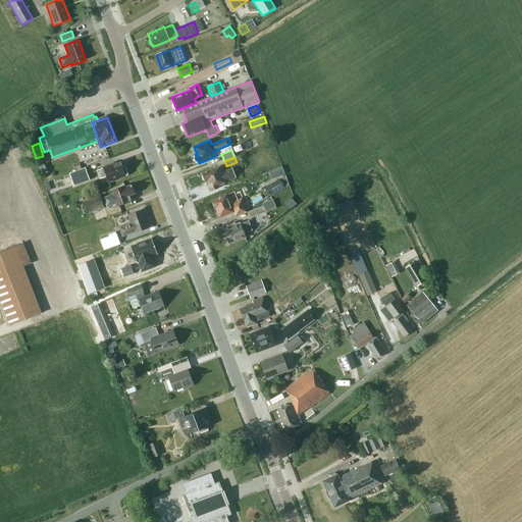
[(108,183),(122,177),(121,176),(127,174),(124,165),(122,166),(120,161),(103,167),(103,169),(98,171),(101,179),(106,177),(108,183)]
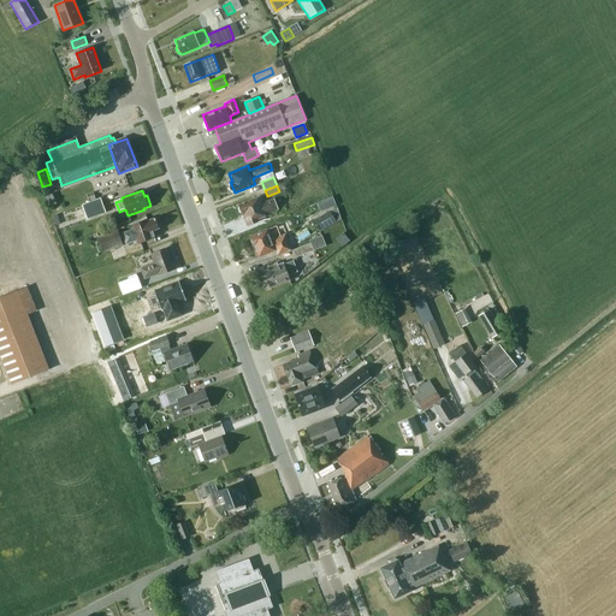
[(45,196),(49,207),(57,203),(52,194),(45,196)]
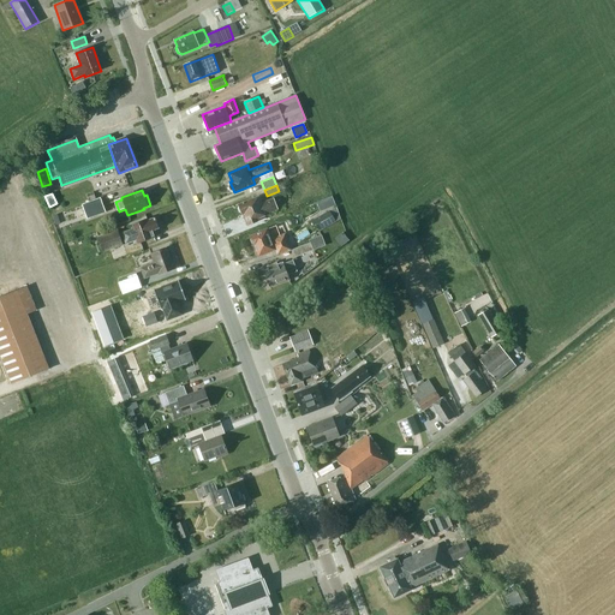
[(274,197),(262,202),(260,196),(238,204),(243,215),(244,214),(248,225),(258,221),(257,219),(264,215),(264,214),(278,209),(274,197)]
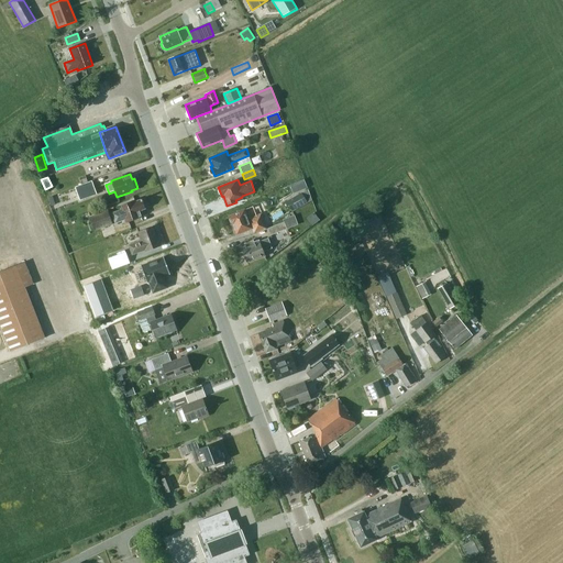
[(305,179),(289,186),(294,194),(307,188),(305,179)]
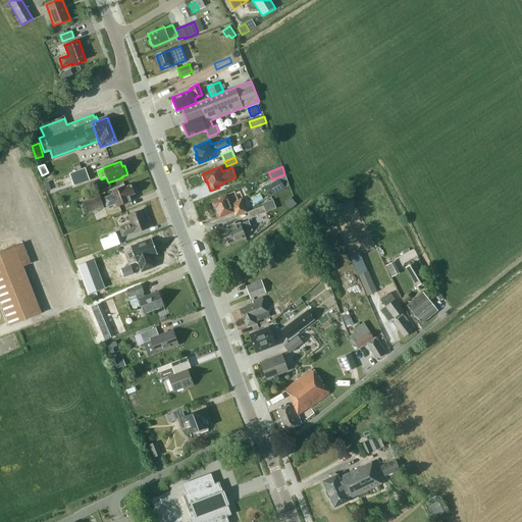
[(90,179),(86,167),(69,173),(74,186),(90,179)]
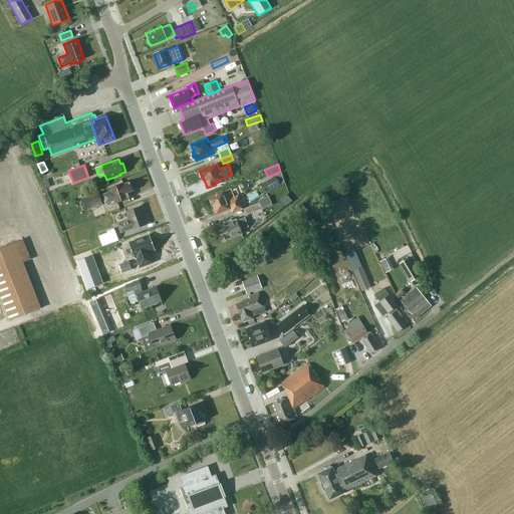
[(274,175),(262,182),(268,192),(280,185),(274,175)]
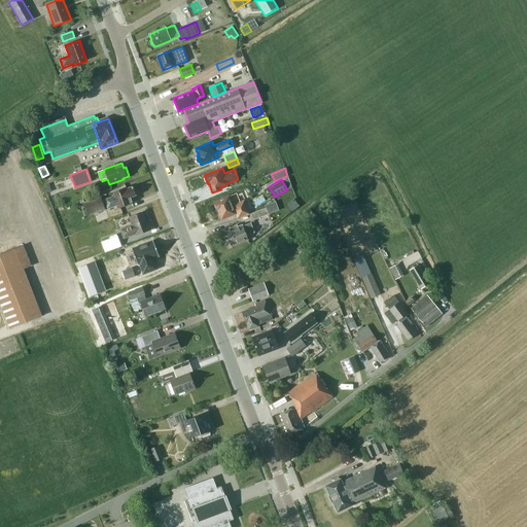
[(117,205),(118,209),(130,205),(129,203),(132,202),(132,201),(135,200),(133,197),(136,195),(133,186),(124,189),(124,188),(113,191),(115,196),(105,200),(108,209),(117,205)]
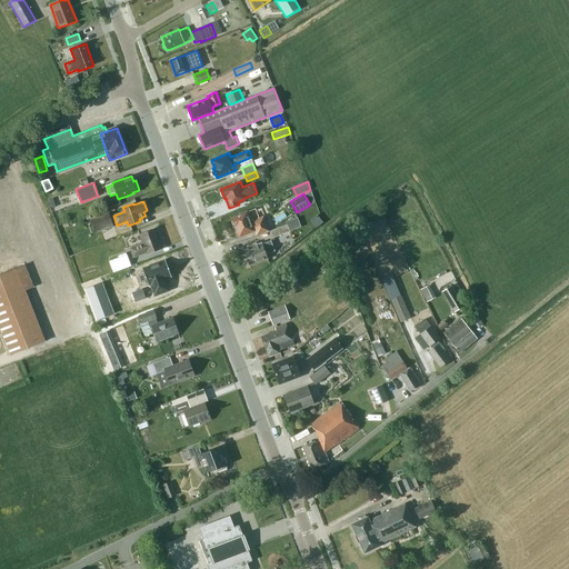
[(256,208),(231,217),(238,236),(251,230),(255,237),(270,231),(265,217),(260,219),(256,208)]
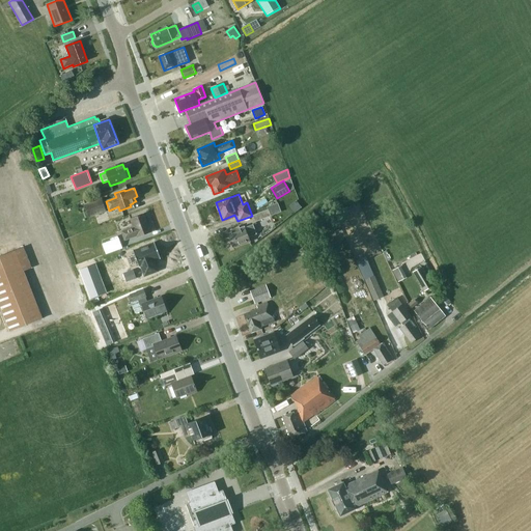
[(83,204),(88,218),(106,212),(102,198),(83,204)]
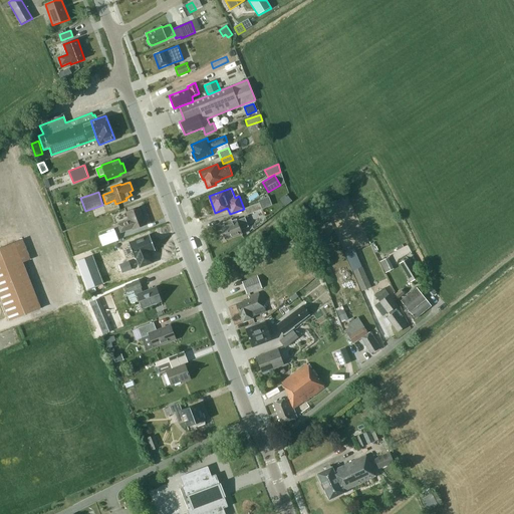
[(245,209),(247,215),(272,205),(269,196),(267,193),(243,206),(245,209)]
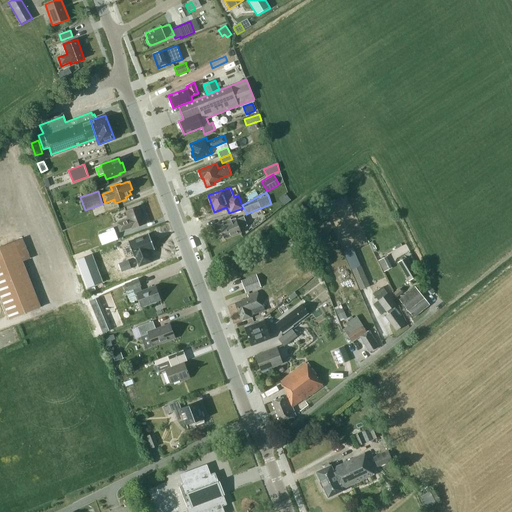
[(132,227),(133,229),(145,224),(138,206),(126,210),(129,219),(117,223),(120,232),(132,227)]
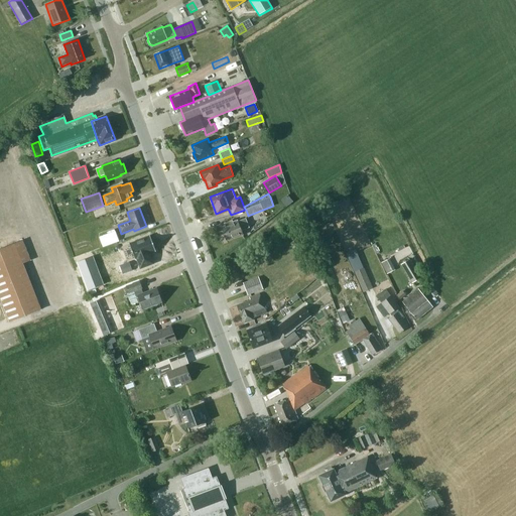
[(221,227),(227,241),(243,235),(241,230),(249,227),(246,219),(238,221),(237,220),(233,222),(232,220),(224,223),(225,226),(221,227)]
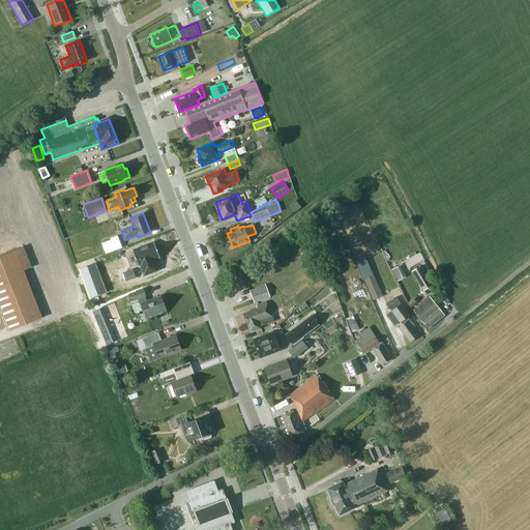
[(101,243),(106,254),(122,247),(117,235),(114,237),(114,239),(101,243)]
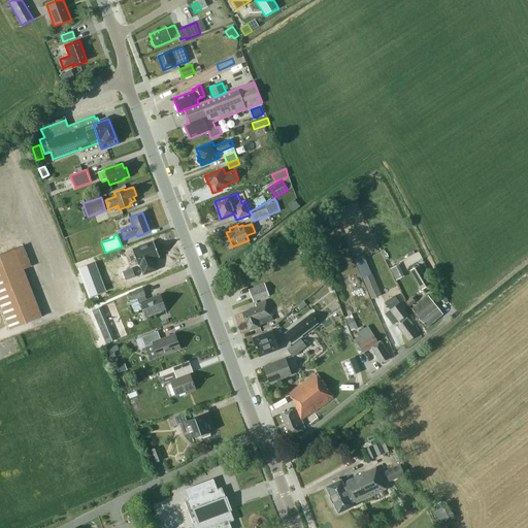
[(138,248),(132,251),(138,265),(140,264),(144,274),(157,269),(153,259),(160,257),(155,244),(154,242),(138,248)]
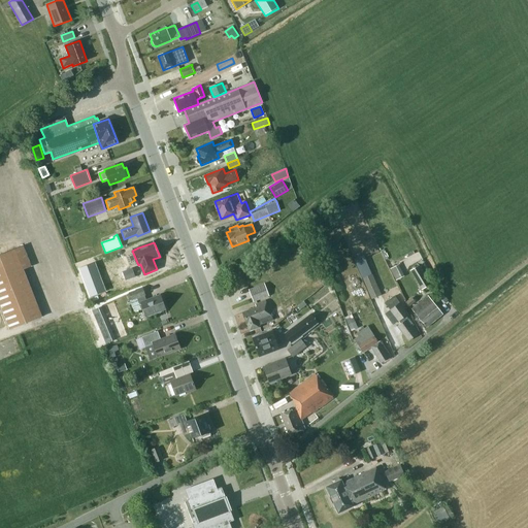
[(297,250),(304,260),(311,255),(304,243),(297,250)]
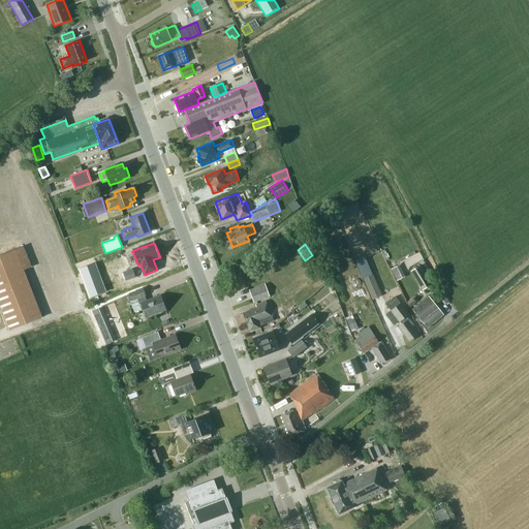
[(31,268),(23,247),(0,255),(0,304),(10,330),(41,318),(23,271),(31,268)]
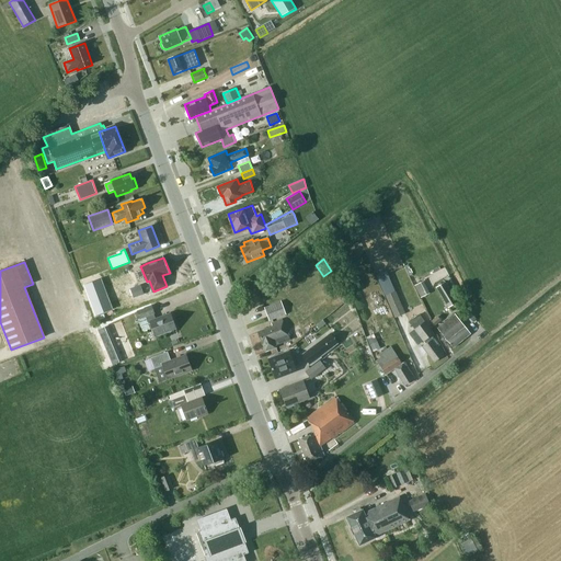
[(377,276),(385,296),(395,292),(387,272),(377,276)]
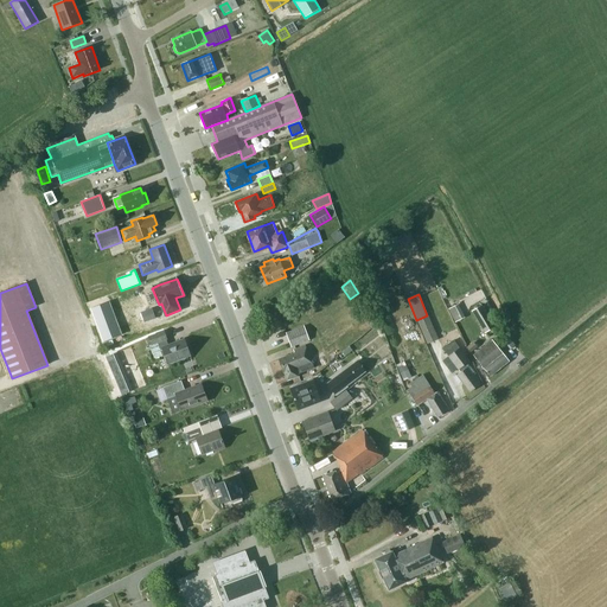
[(109,301),(93,308),(104,342),(122,334),(109,301)]
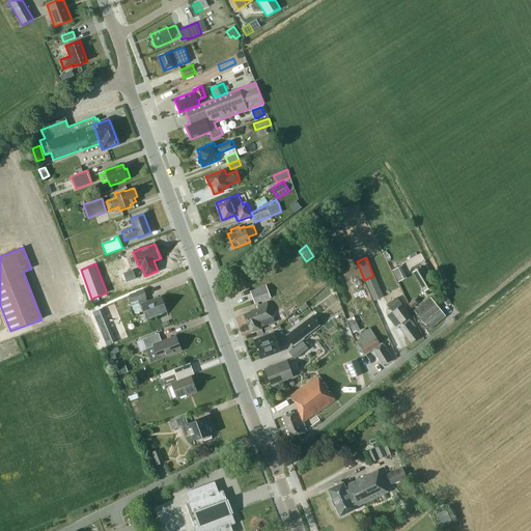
[(412,272),(424,291),(434,285),(422,267),(412,272)]
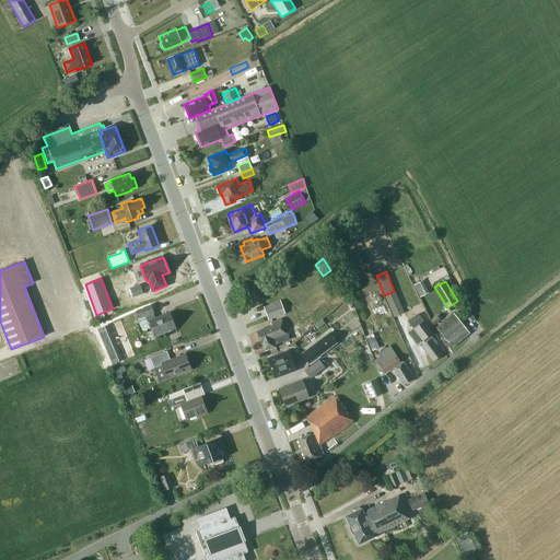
[(420,298),(426,294),(420,282),(413,286),(420,298)]
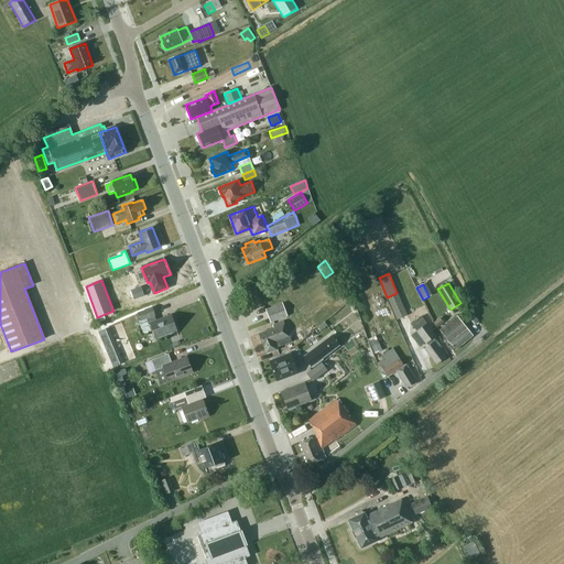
[(397,293),(387,297),(394,313),(404,308),(398,293),(397,293)]
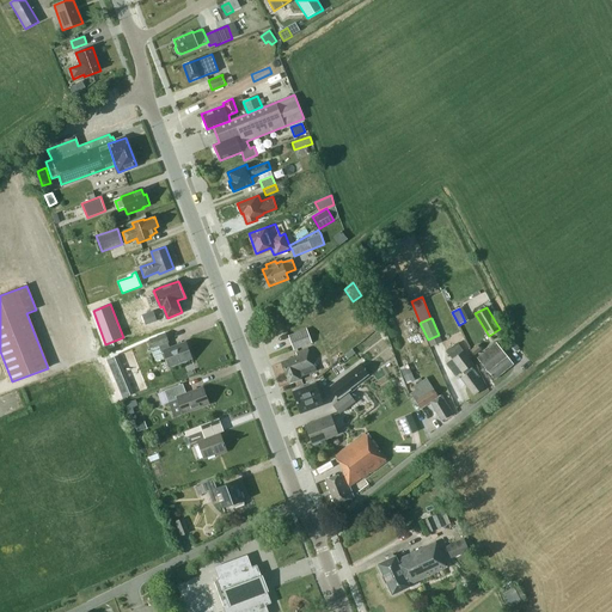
[(289,336),(294,350),(312,343),(306,329),(289,336)]
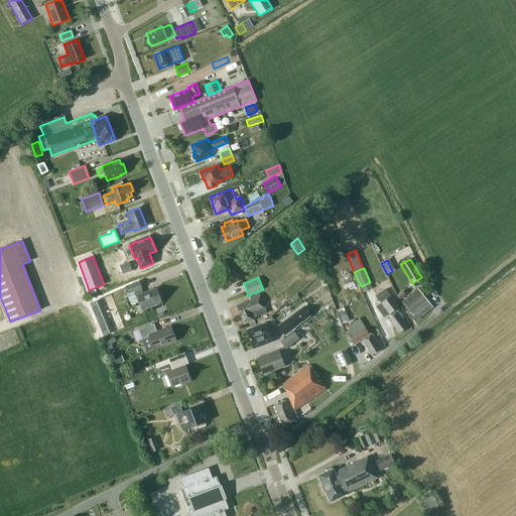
[(139,281),(126,286),(129,293),(134,291),(138,303),(140,302),(142,309),(162,302),(156,288),(143,293),(141,288),(142,288),(139,281)]
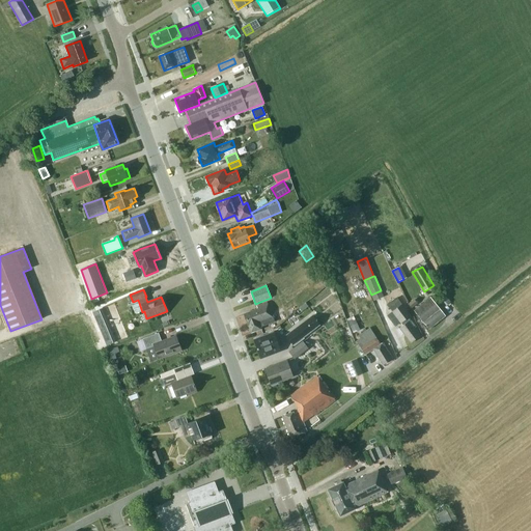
[(359,306),(370,300),(366,292),(355,298),(359,306)]
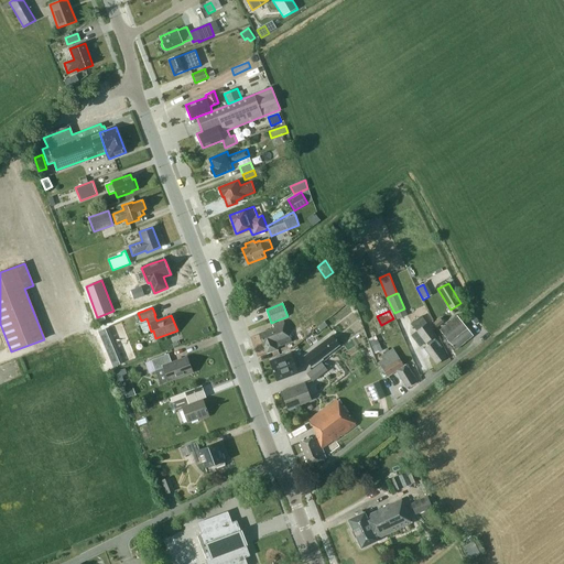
[(437,364),(446,357),(440,349),(442,347),(434,337),(436,335),(421,316),(411,324),(418,331),(416,332),(425,343),(427,346),(425,348),(437,364)]
